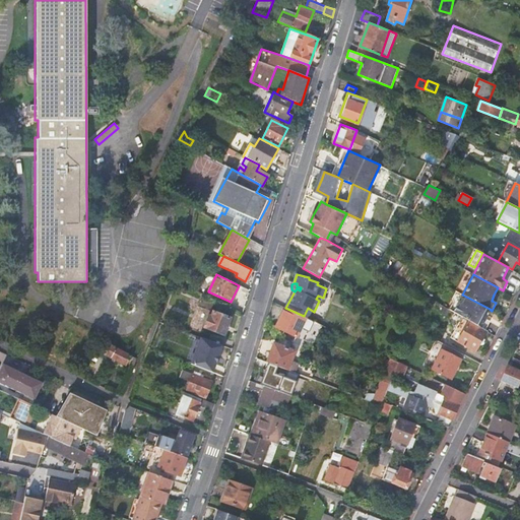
[(456,291),(448,309),(452,312),(461,295),(456,291)]
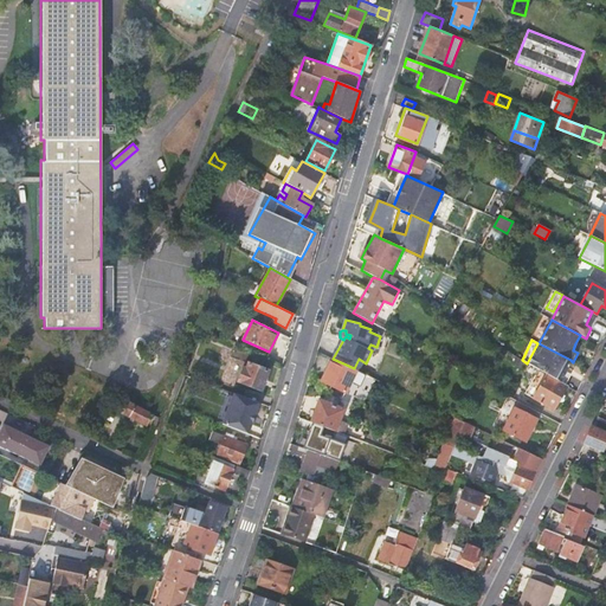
[(537,343),(527,363),(542,372),(567,386),(573,375),(567,373),(565,371),(571,360),(539,343),(537,343)]
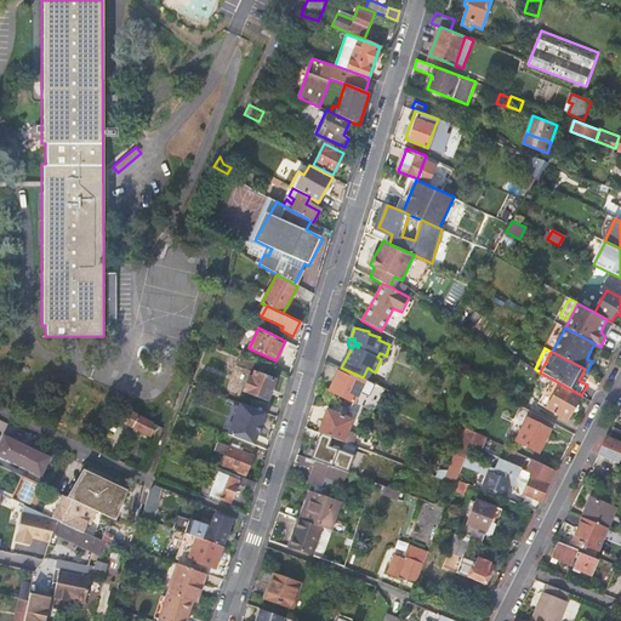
[(352,410),(360,414),(364,406),(362,405),(370,387),(372,388),(375,383),(363,377),(341,368),(330,391),(354,402),(351,409),(352,410)]
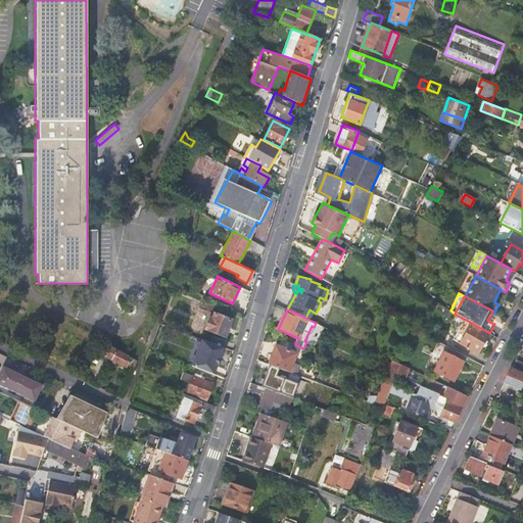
[(211,319),(209,318),(205,329),(225,337),(231,321),(214,314),(211,319)]
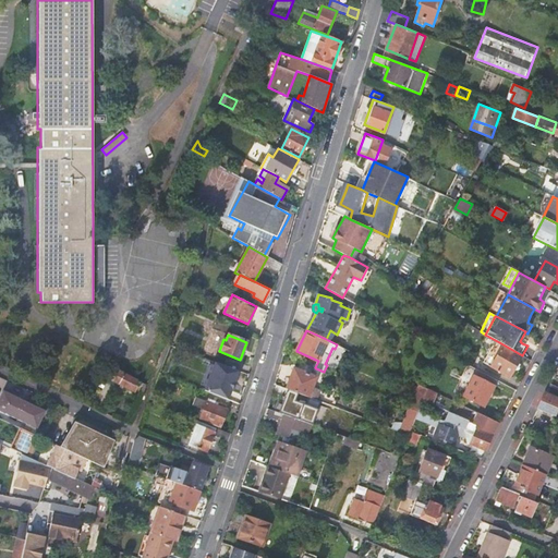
[(522,355),(499,342),(498,344),(501,347),(490,366),(510,377),(522,355)]
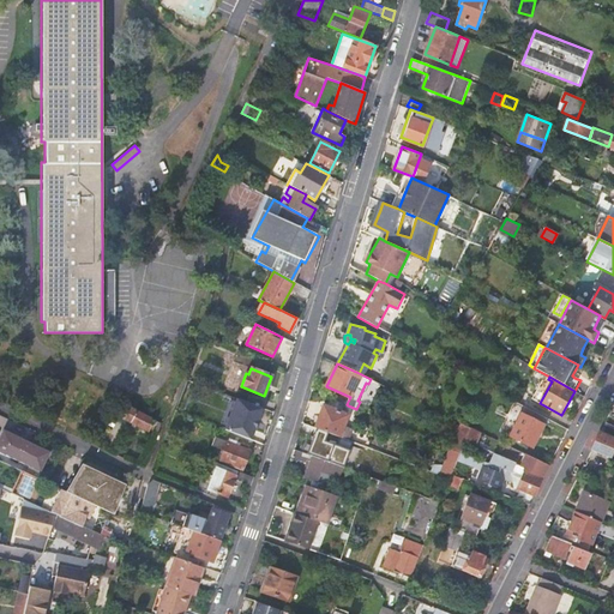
[(248,393),(246,402),(262,408),(264,399),(248,393)]
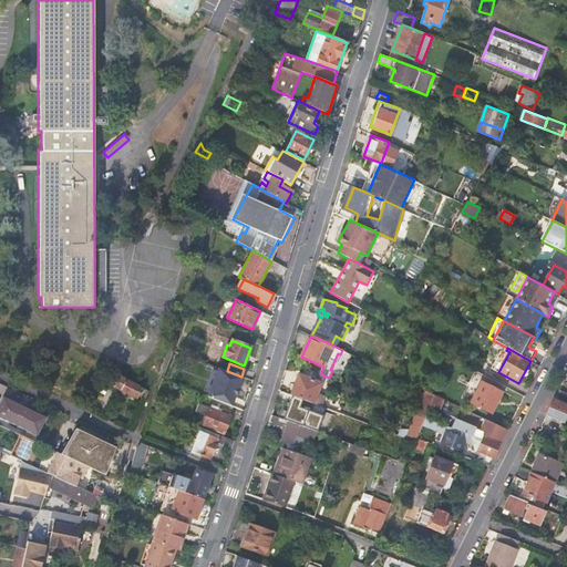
[(143,389),(117,375),(110,371),(104,382),(137,399),(143,389)]
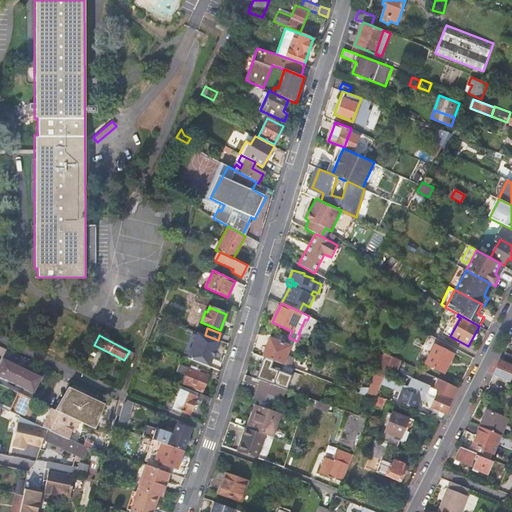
[(262,357),(288,366),(297,341),(290,338),(288,344),(269,338),(262,357)]
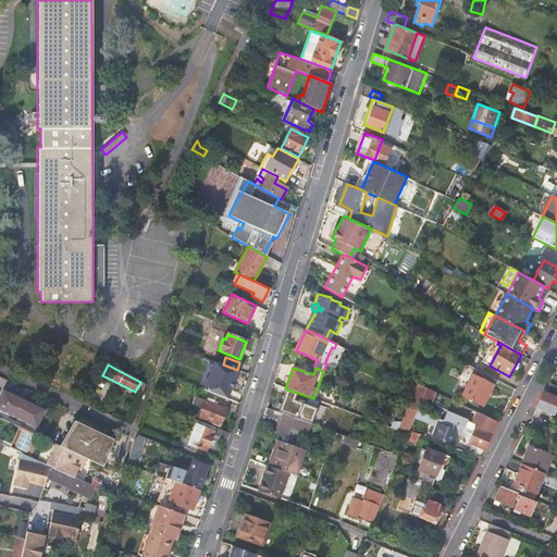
[(497,380),(477,369),(463,396),(484,407),(497,380)]
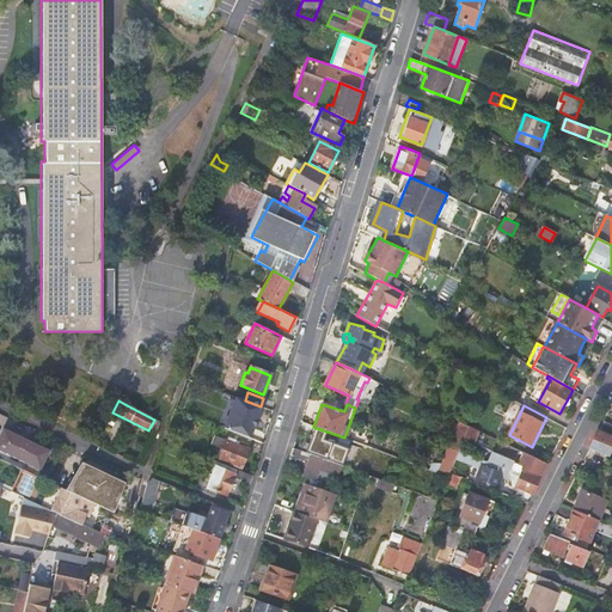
[(258,411),(248,408),(240,429),(251,434),(258,411)]
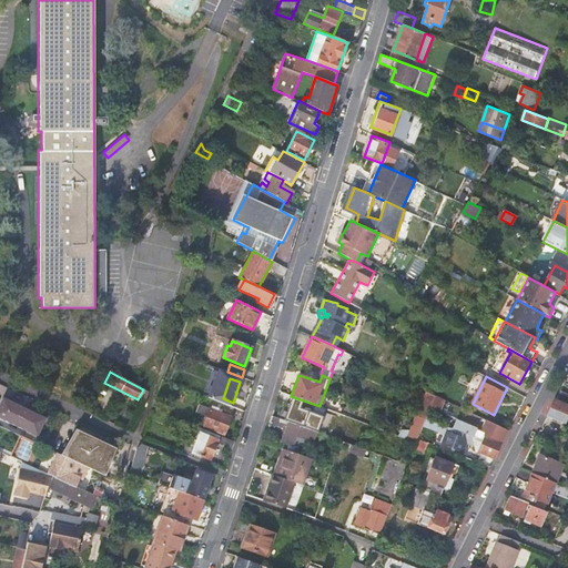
[(427,392),(417,416),(426,419),(427,418),(436,396),(427,392)]
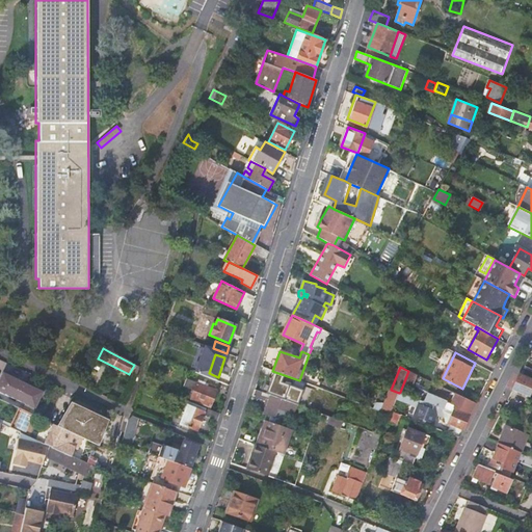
[(531,369),(524,367),(522,371),(521,375),(531,379),(531,369)]
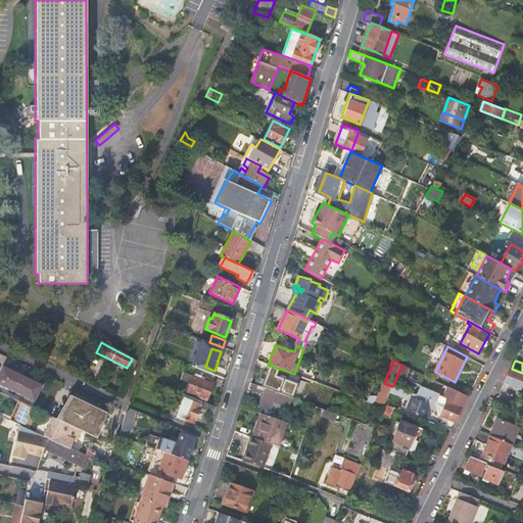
[(401,365),(393,385),(401,389),(405,383),(409,368),(401,365)]
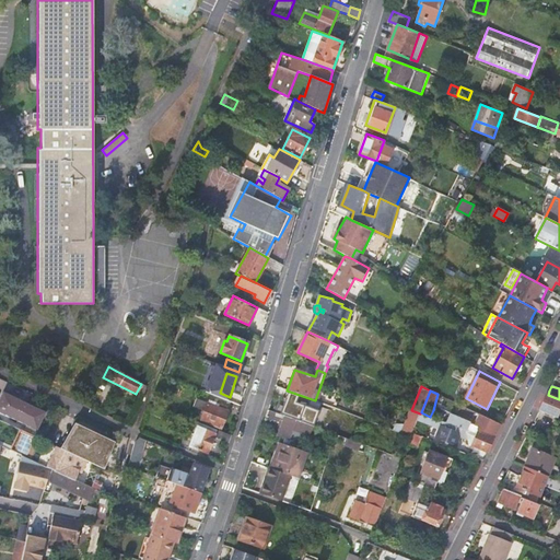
[(0,412),(26,426),(38,431),(46,412),(3,392),(0,398),(0,412)]
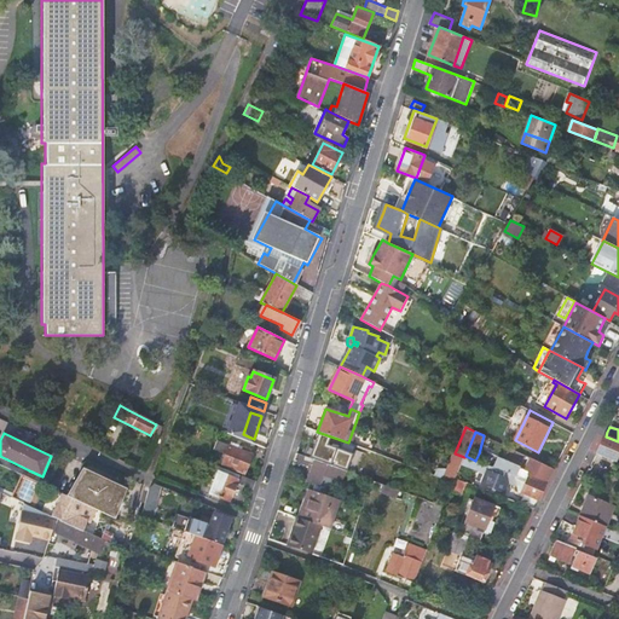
[(342,444),(322,435),(313,457),(324,462),(328,455),(335,457),(337,450),(340,450),(342,444)]
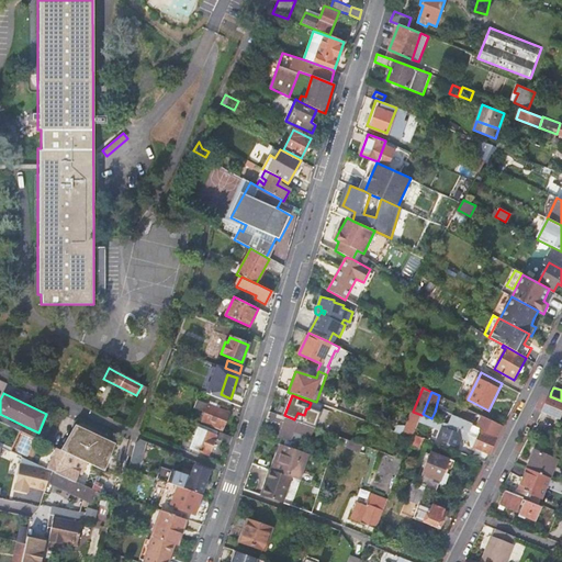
[(561,414),(561,401),(550,396),(542,413),(559,419),(561,414)]
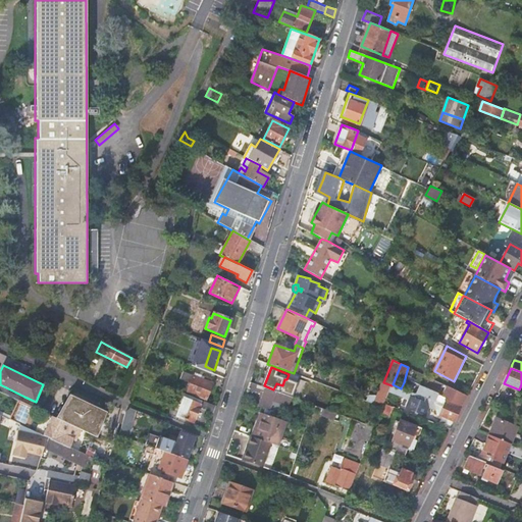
[(187,383),(190,376),(183,373),(180,380),(187,383)]
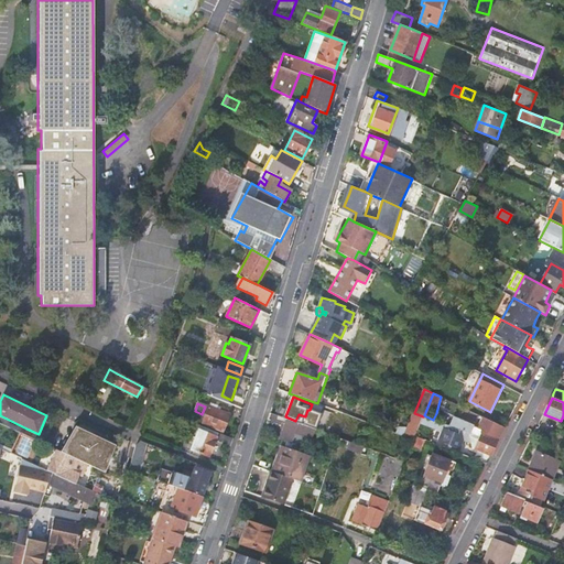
[(208,408),(205,407),(202,414),(206,415),(203,424),(223,432),(229,415),(215,410),(216,408),(209,404),(208,408)]
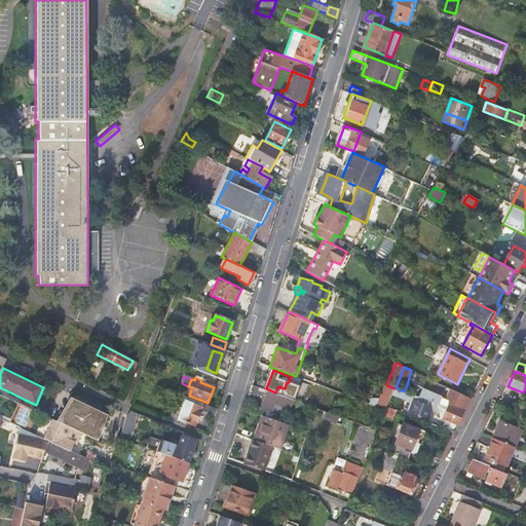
[(294,402),(294,400),(252,384),(250,391),(262,396),(264,392),(265,393),(260,408),(271,411),(275,402),(284,405),(292,408),(294,402)]
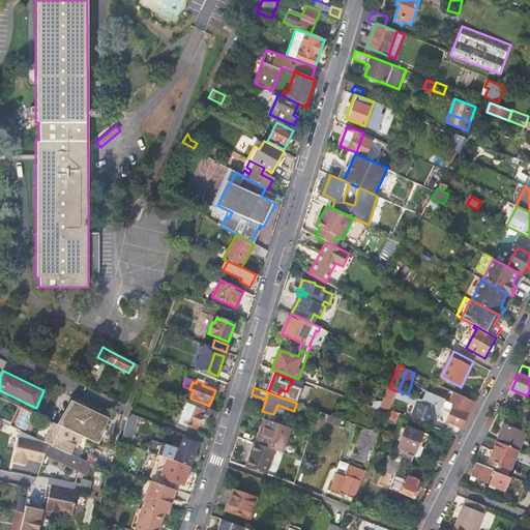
[(380,410),(389,413),(390,410),(395,398),(398,391),(389,388),(380,410)]
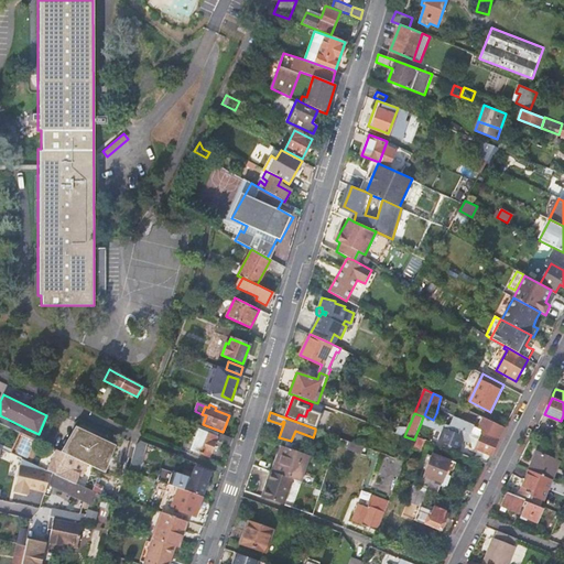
[(477,451),(491,456),(491,455),(499,437),(505,427),(476,414),(470,426),(462,423),(458,430),(469,434),(472,443),(473,448),(477,451)]
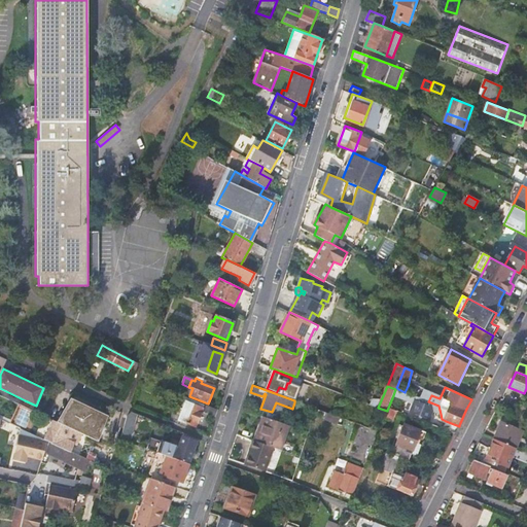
[(395,389),(393,395),(412,403),(409,412),(427,419),(431,411),(441,414),(438,406),(428,401),(405,392),(396,388),(395,389)]
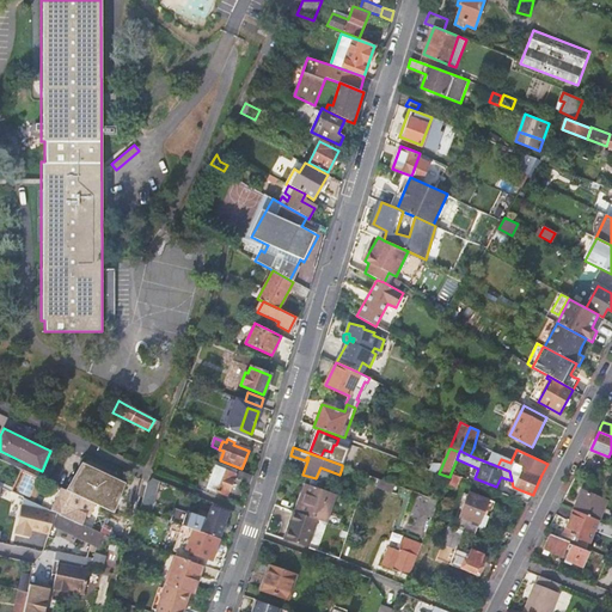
[(233,479),(249,485),(251,476),(208,460),(203,473),(210,477),(206,489),(226,497),(233,479)]
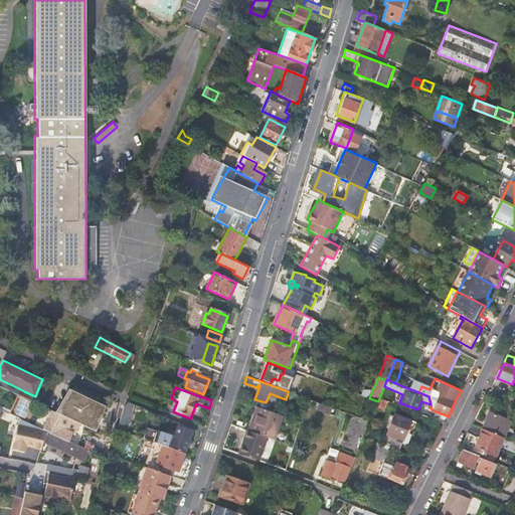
[(24,391),(22,396),(32,401),(35,396),(24,391)]
